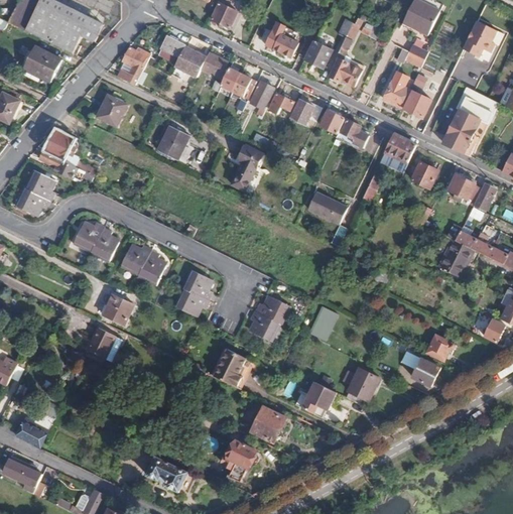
[(2,18),(74,52),(79,42),(77,41),(82,31),(17,0),(14,0),(2,18)]
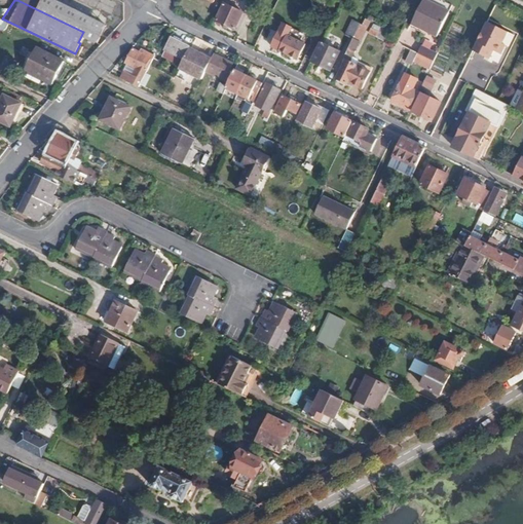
[(17,0),(83,32),(96,38),(104,21),(61,0),(17,0)]
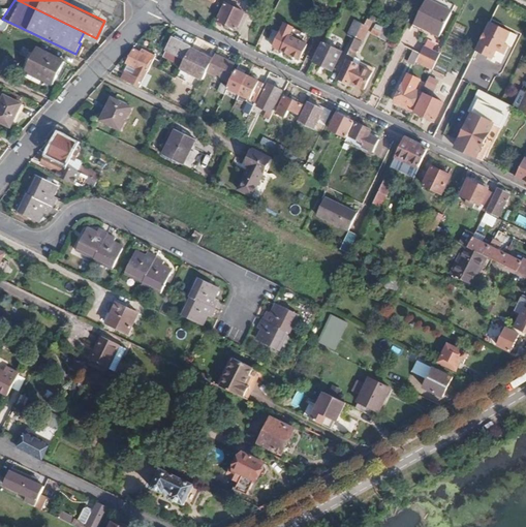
[(422,0),(411,23),(437,35),(450,9),(430,0),(422,0)]
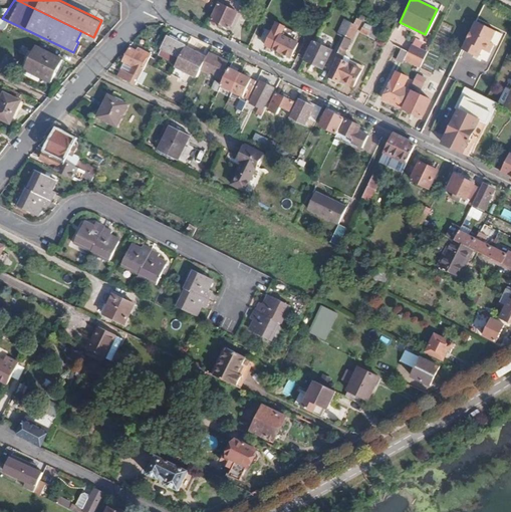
[(210,19),(228,28),(235,12),(220,5),(222,2),(218,1),(210,19)]
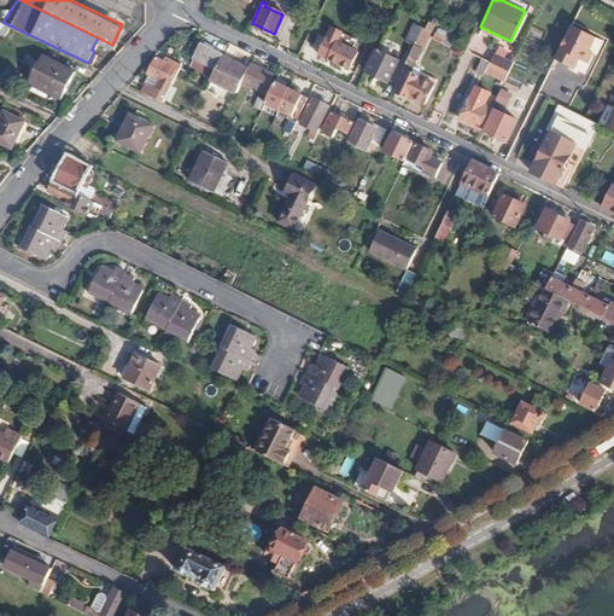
[(421,27),(413,45),(420,47),(432,24),(425,21),(421,27)]
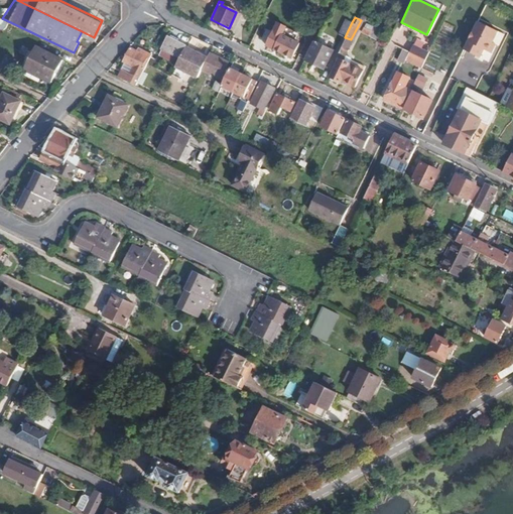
[(476,18),(463,46),(479,53),(482,46),(490,49),(494,41),(491,39),(497,28),(476,18)]
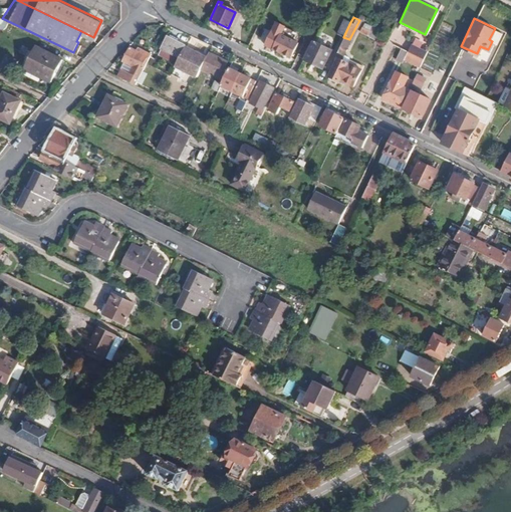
[(342,19),(336,33),(343,37),(350,22),(342,19)]
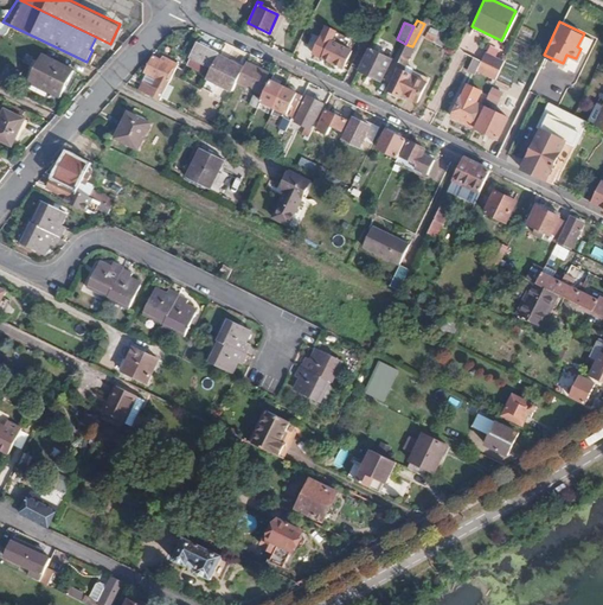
[(310,53),(320,58),(331,37),(333,32),(322,27),(310,53)]
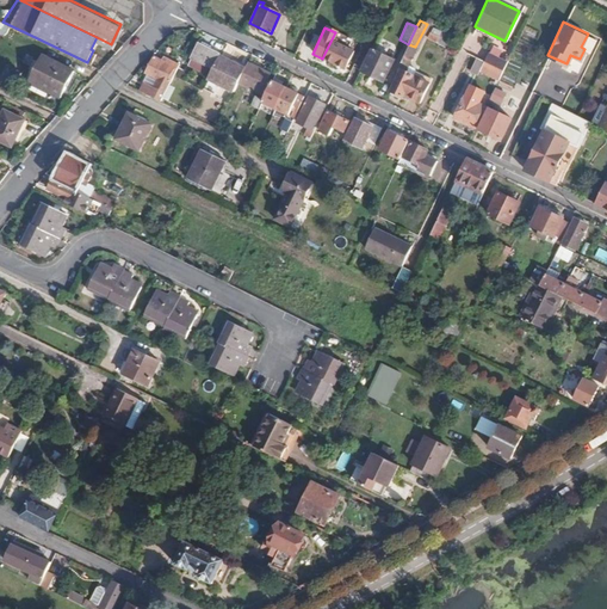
[(588,34),(581,47),(584,49),(588,50),(595,37),(588,34)]
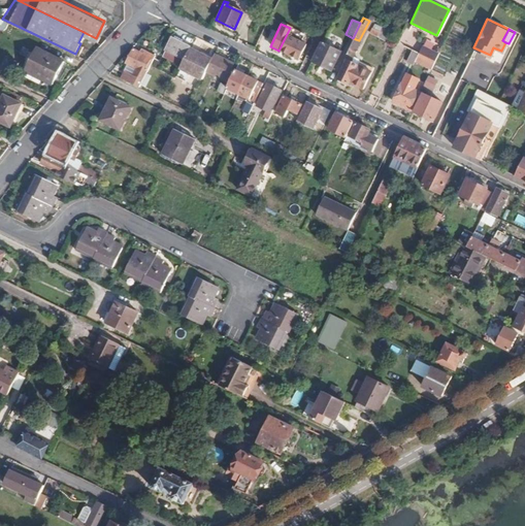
[(375,35),(385,39),(387,35),(378,31),(375,35)]
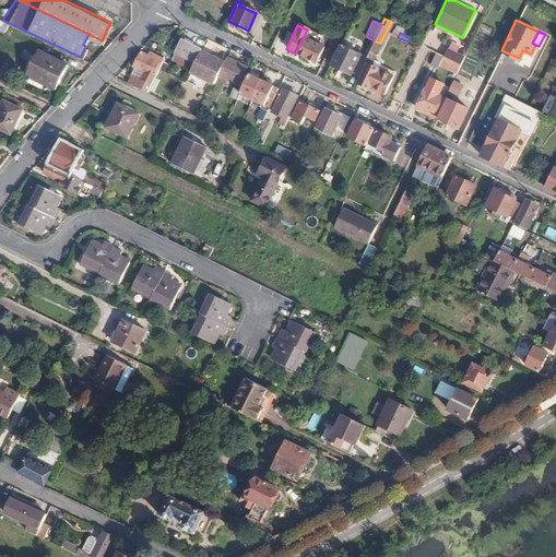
[(305,34),(295,54),(314,62),(321,46),(307,38),(309,35),(305,34)]
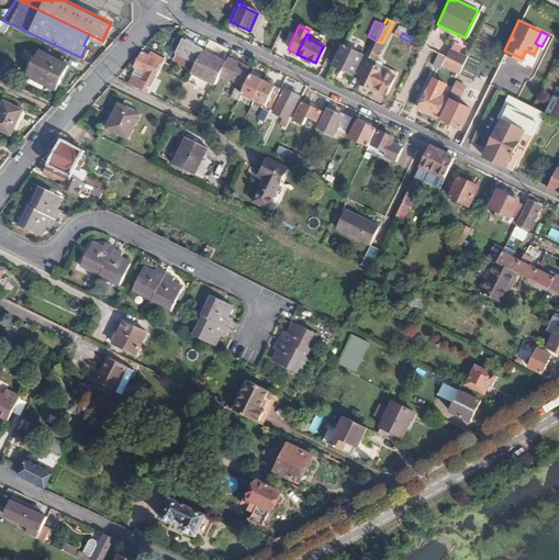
[(172,53),(194,62),(200,49),(179,38),(172,53)]
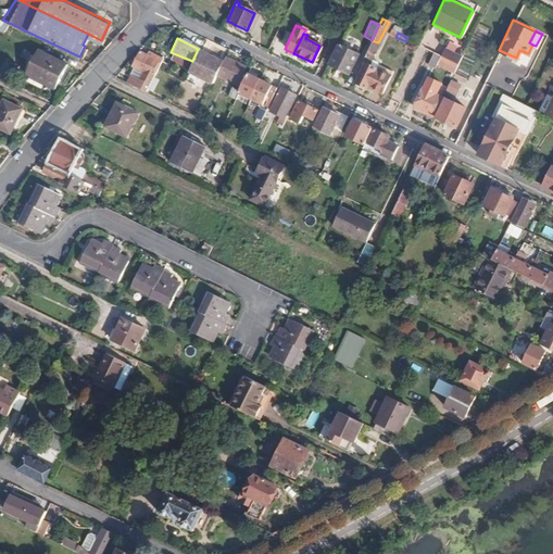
[(372,40),(362,62),(365,63),(355,83),(365,88),(366,85),(374,68),(367,65),(378,42),(372,40)]
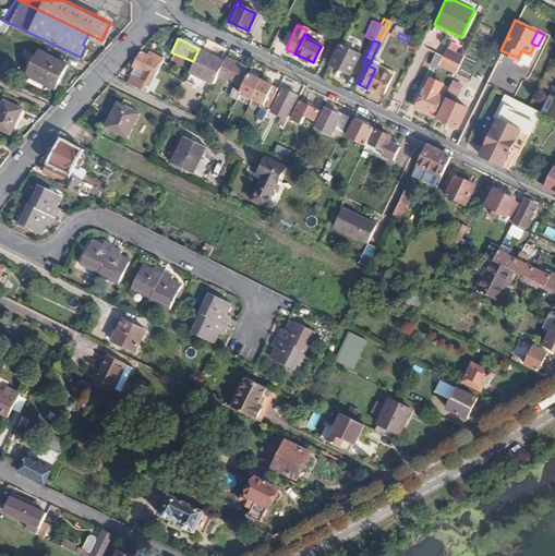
[(341,45),(332,65),(349,73),(359,53),(341,45)]
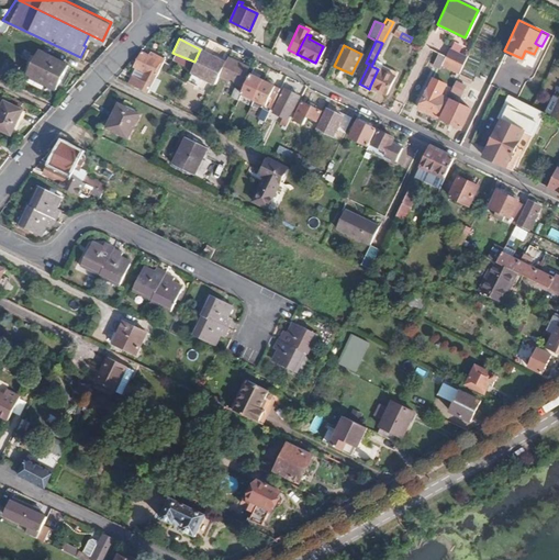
[(194,62),(190,71),(214,82),(219,76),(225,62),(200,49),(194,62)]
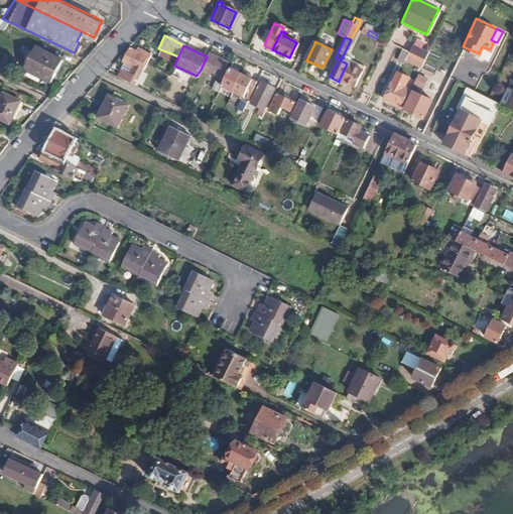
[(32,46),(22,69),(49,82),(59,59),(32,46)]
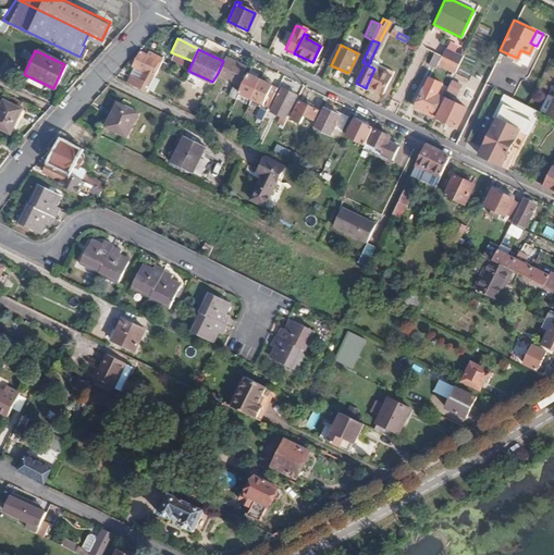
[(131,74),(126,82),(146,91),(158,68),(162,58),(151,53),(150,57),(139,51),(132,66),(142,72),(138,78),(131,74)]
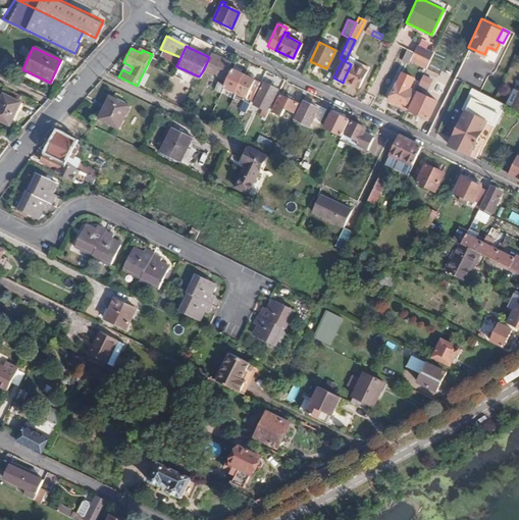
[(404,48),(400,59),(406,62),(411,50),(404,48)]
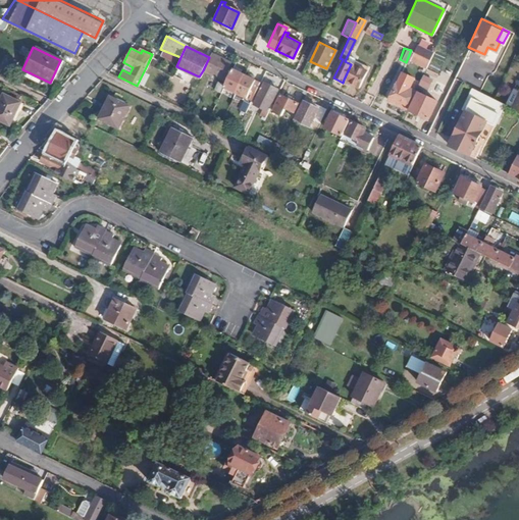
[(412,52),(407,62),(410,64),(411,61),(424,67),(428,59),(412,52)]
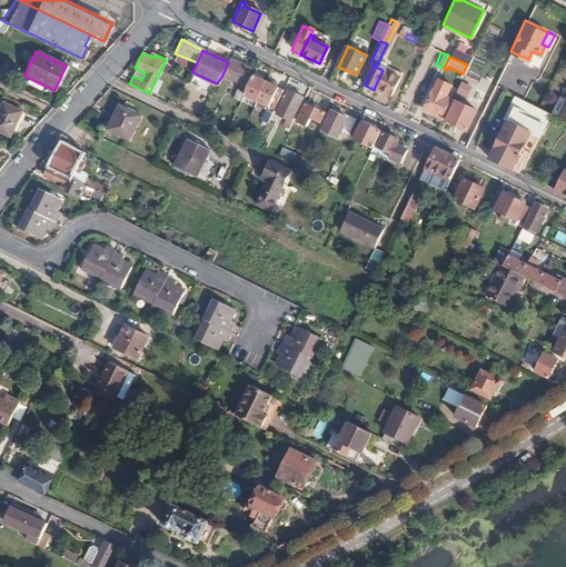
[(228,62),(221,77),(240,85),(236,96),(241,98),(242,96),(251,76),(247,73),(250,68),(229,58),(228,62)]
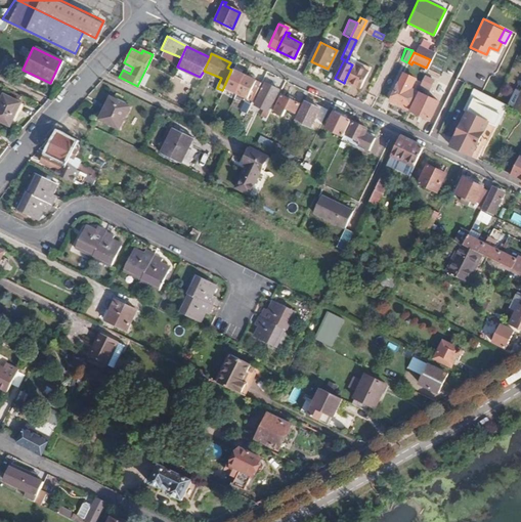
[(352,64),(345,80),(350,83),(359,61),(355,59),(352,64)]
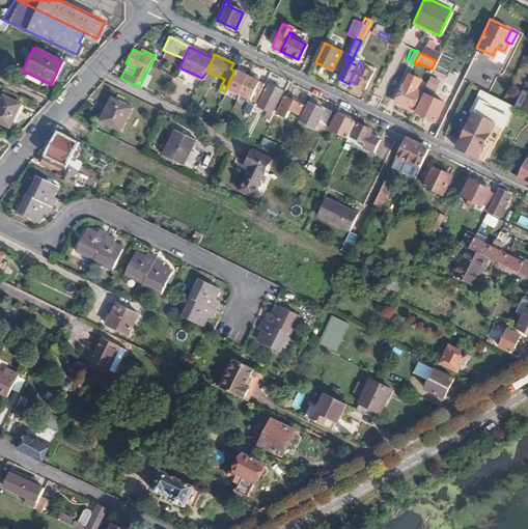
[(364,62),(355,84),(364,88),(374,67),(364,62)]
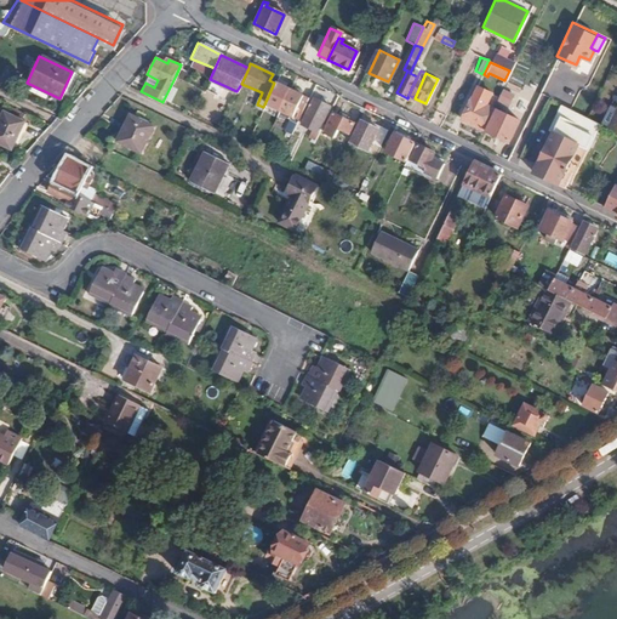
[(274,83),(264,104),(278,111),(287,89),(274,83)]
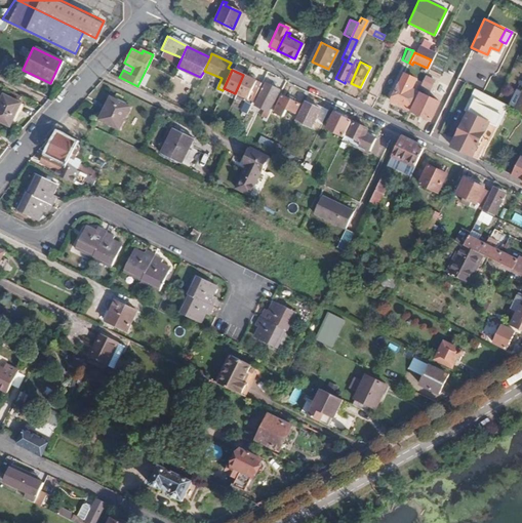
[(243,75),(235,93),(245,98),(239,112),(244,114),(259,83),(243,75)]
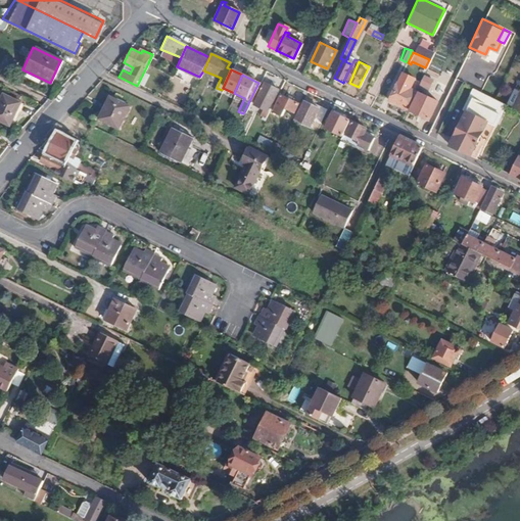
[(423,76),(420,84),(428,88),(432,80),(423,76)]
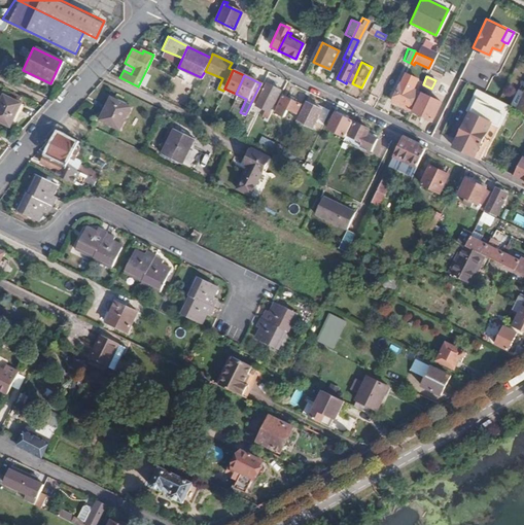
[(266,83),(258,99),(266,102),(265,105),(267,106),(260,117),(267,120),(280,91),(266,83)]
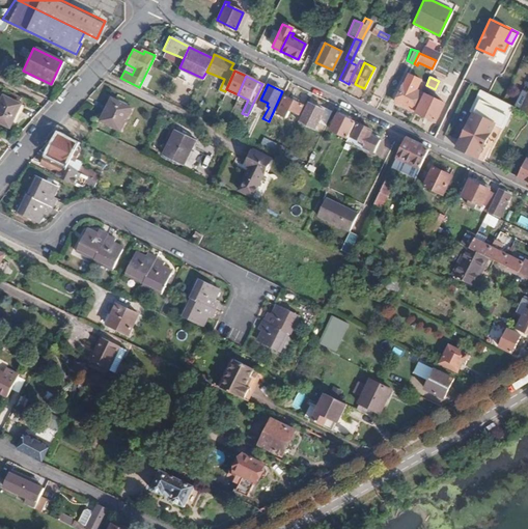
[(403,84),(394,103),(413,111),(421,91),(403,84)]
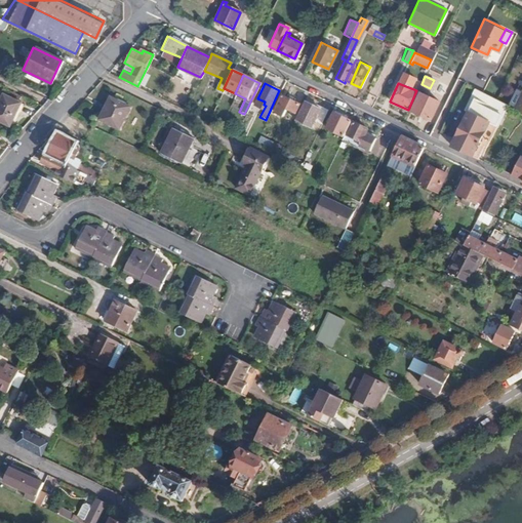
[(476,88),(466,110),(470,112),(453,147),(471,155),(477,158),(479,154),(481,155),(507,104),(476,88)]
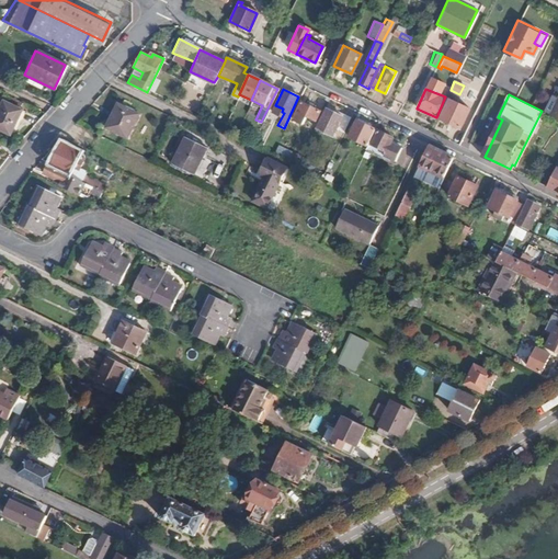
[(1,100),(0,102),(0,130),(7,134),(20,110),(1,100)]
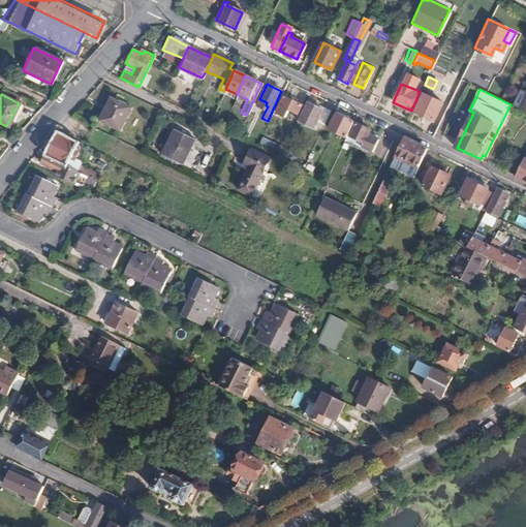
[(424,94),(414,113),(434,121),(442,102),(424,94)]
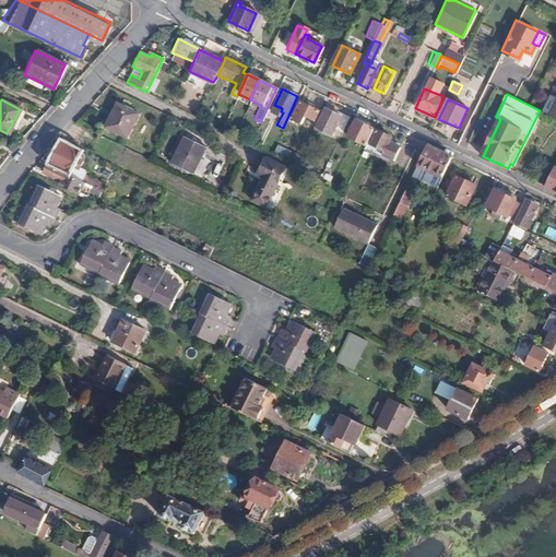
[(299,102),(291,119),(299,122),(304,115),(312,119),(317,110),(299,102)]
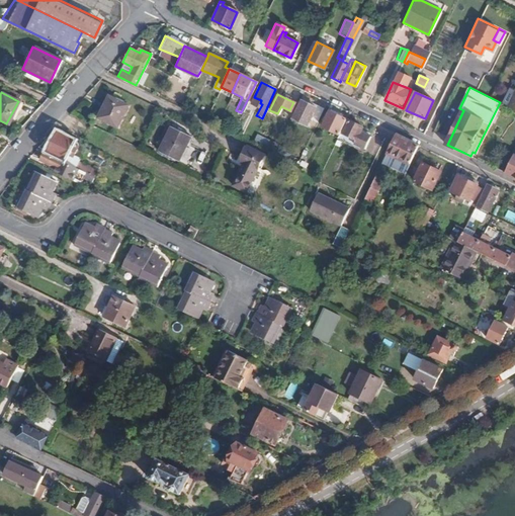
[(111,98),(100,119),(120,129),(131,107),(111,98)]
